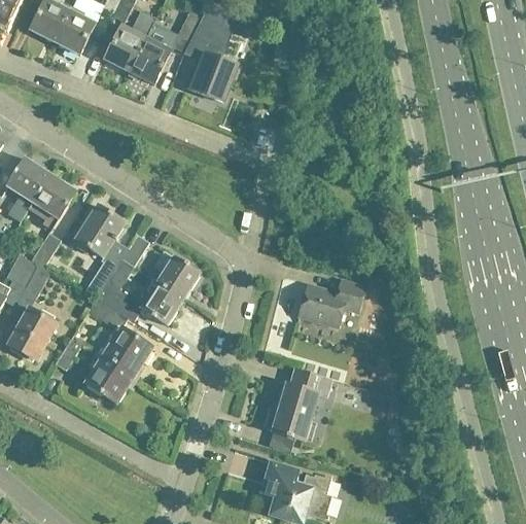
[(0,21),(3,23),(3,24),(5,25),(18,0),(0,0),(0,21)]
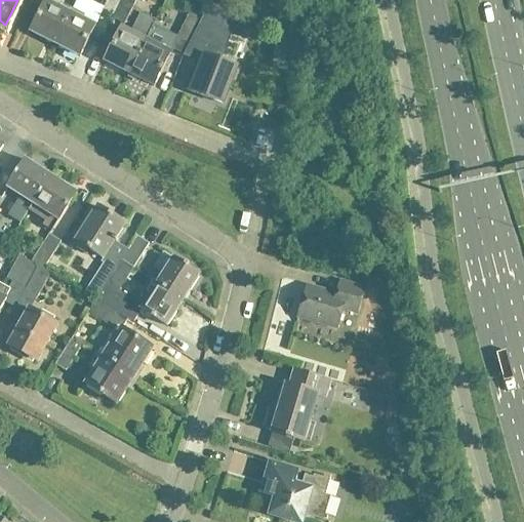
[(53,42),(72,6),(59,0),(58,3),(51,0),(44,0),(30,29),(33,31),(53,42)]
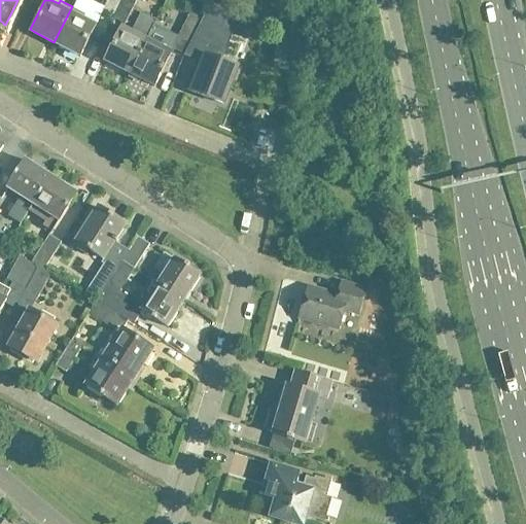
[(103,4),(101,10),(112,15),(119,0),(105,0),(103,4)]
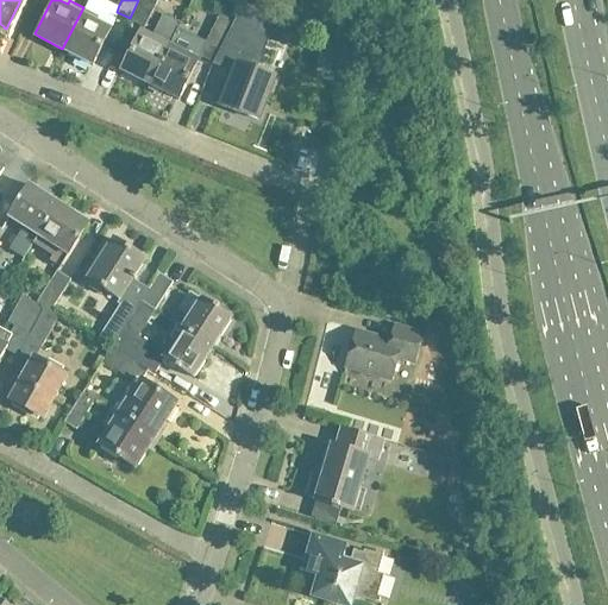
[(138,0),(130,18),(144,25),(157,0),(138,0)]
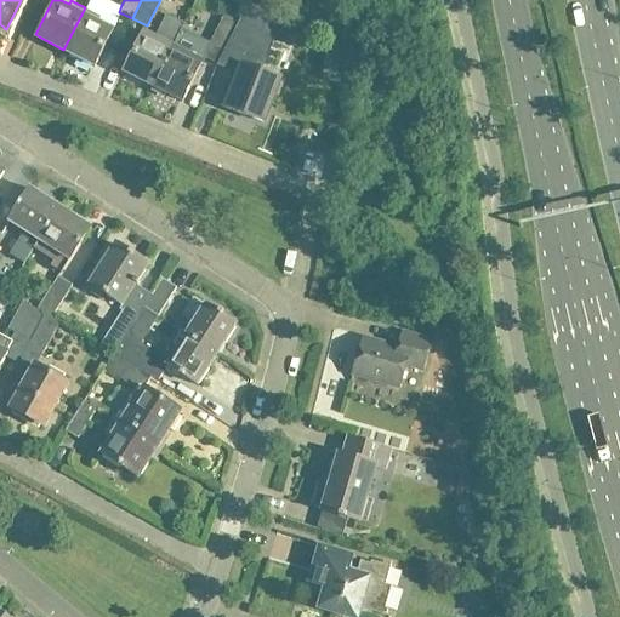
[(256,56),(269,26),(266,24),(273,7),(252,0),(249,0),(243,15),(239,13),(235,23),(226,43),(233,45),(225,64),(239,70),(225,106),(261,120),(278,78),(249,66),(254,55),(256,56)]
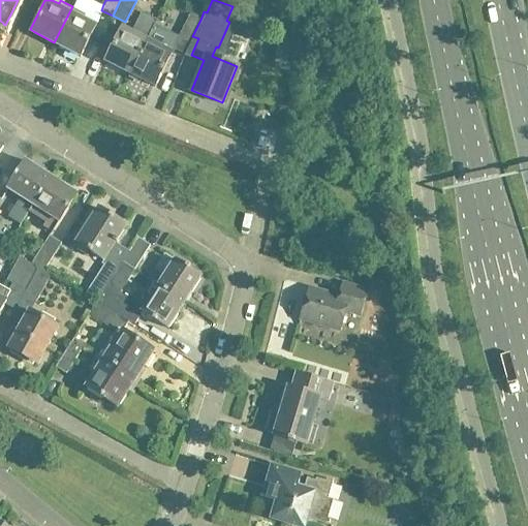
[(54,42),(79,55),(97,19),(72,6),(54,42)]
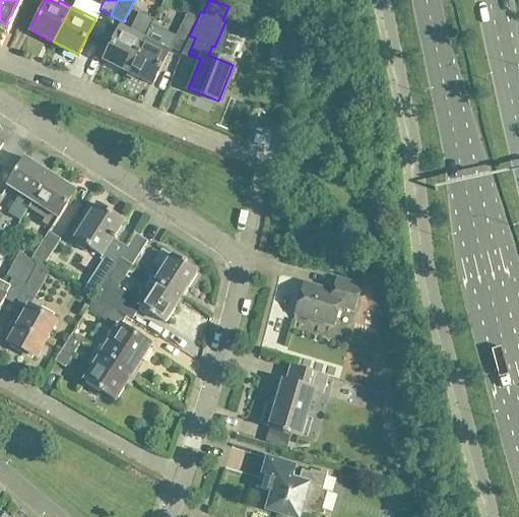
[(189,36),(197,19),(185,13),(170,47),(181,52),(189,36)]
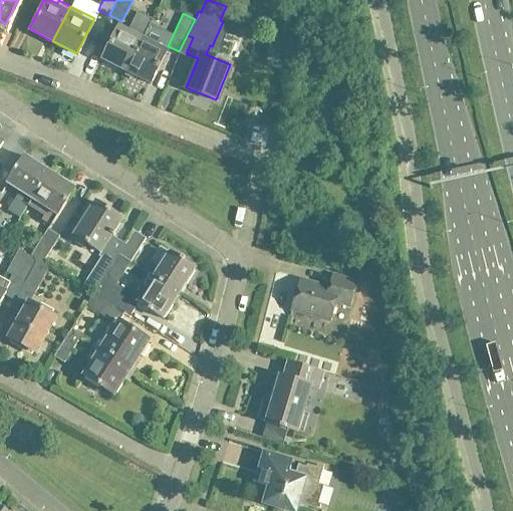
[(125,70),(142,37),(117,25),(101,57),(103,58),(125,70)]
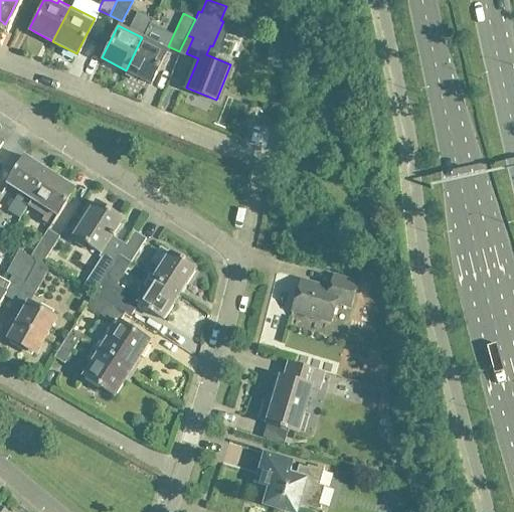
[(150,82),(166,50),(142,37),(126,70),(148,81),(147,81),(150,82)]
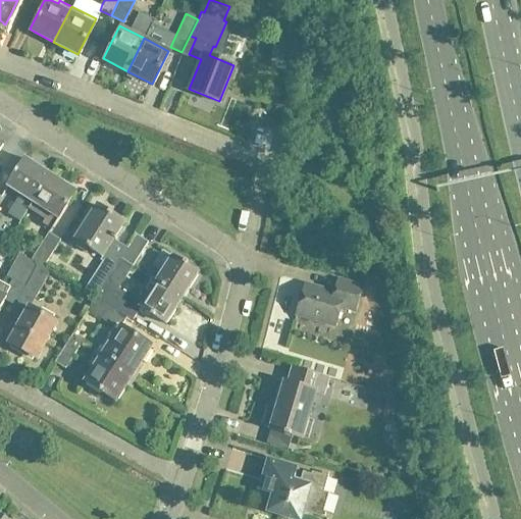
[(70,60),(66,75),(76,79),(81,63),(70,60)]
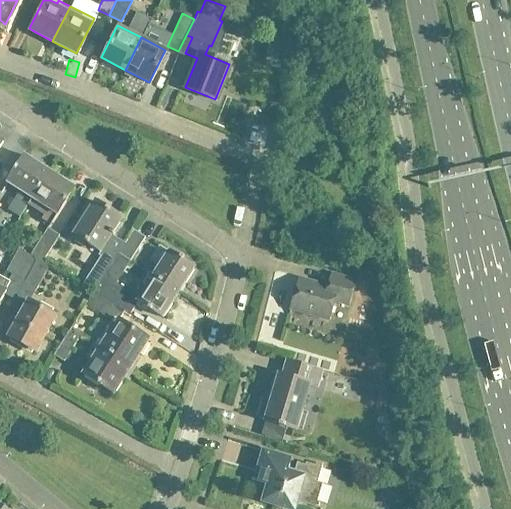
[(29,201),(49,170),(26,154),(25,153),(17,165),(15,165),(13,168),(15,169),(7,180),(22,190),(13,204),(22,210),(27,203),(29,200),(29,201)]
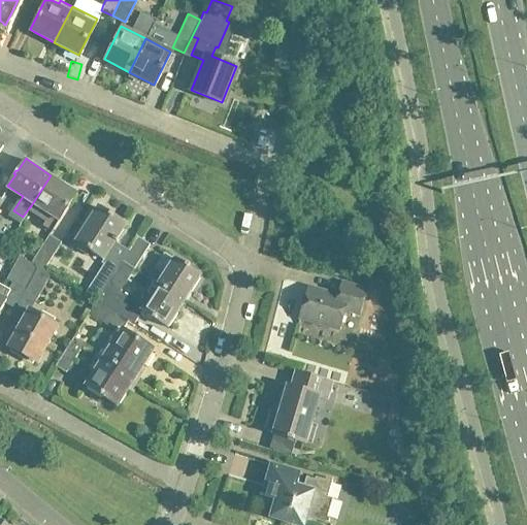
[(51,230),(76,191),(74,190),(74,191),(51,175),(30,207),(30,206),(28,209),(44,220),(41,224),(51,230)]
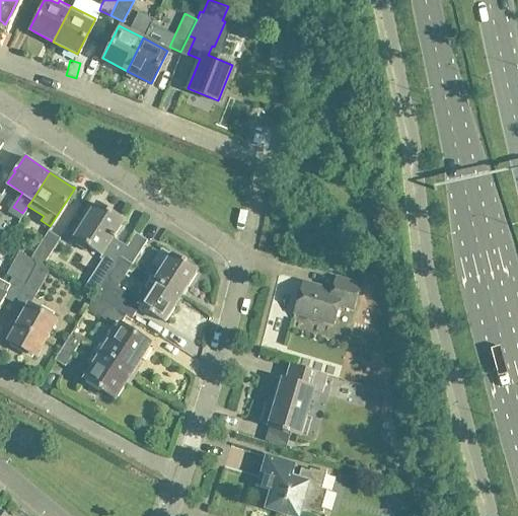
[(120,254),(107,247),(116,234),(115,233),(124,219),(96,202),(71,240),(85,249),(88,244),(100,252),(98,256),(101,259),(84,285),(95,292),(104,277),(112,267),(113,265),(119,255),(120,254)]
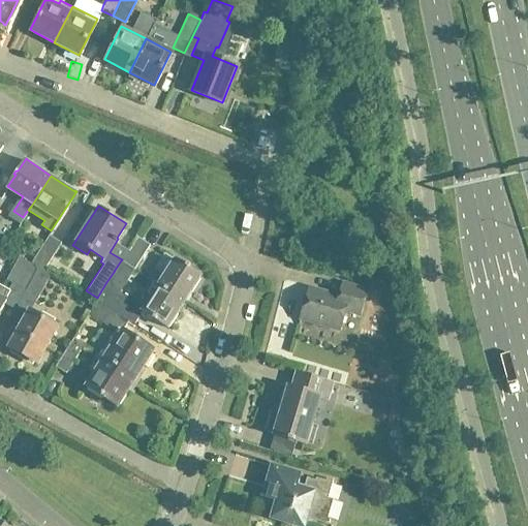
[(43,269),(61,241),(49,234),(31,260),(43,269)]
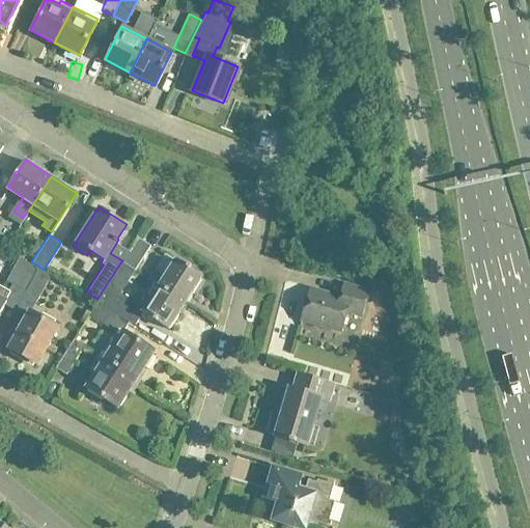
[(134,270),(150,245),(138,237),(122,260),(121,261),(134,270)]
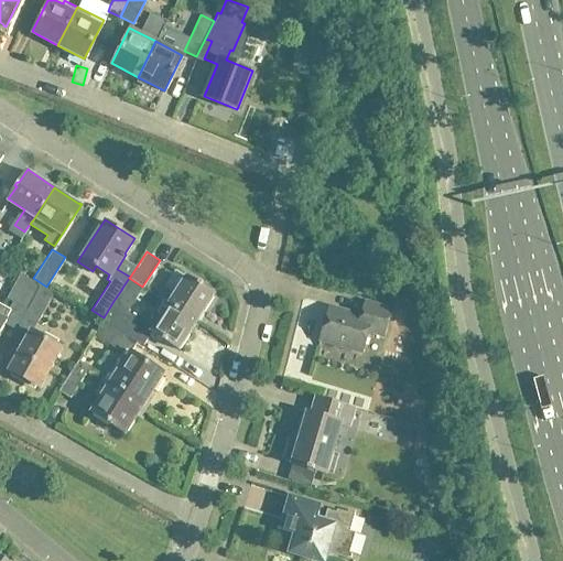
[(7,297),(26,308),(40,283),(20,272),(7,297)]
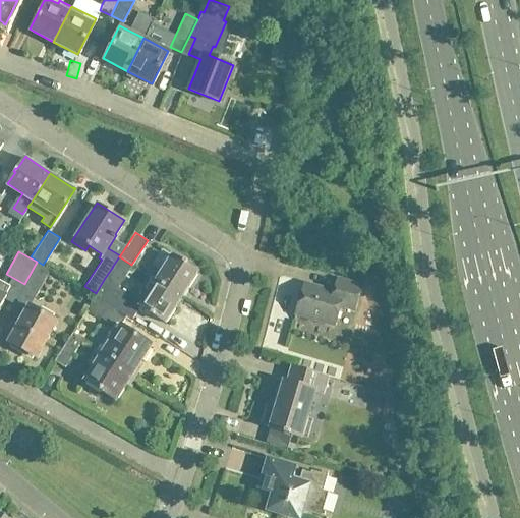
[(181,297),(197,272),(196,271),(197,269),(184,260),(183,262),(172,254),(162,270),(152,263),(145,273),(151,277),(181,297)]
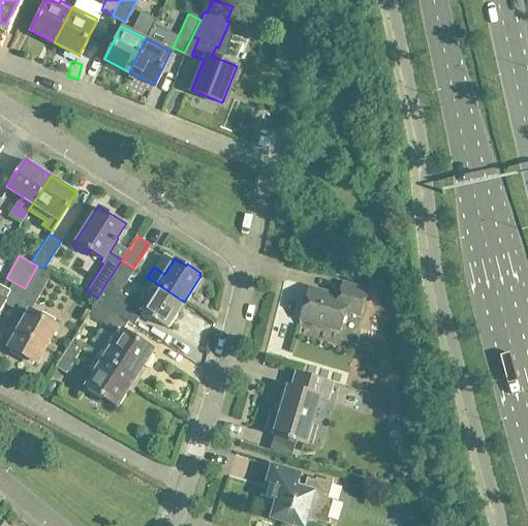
[(37,266),(25,288),(23,292),(35,300),(50,273),(37,266)]
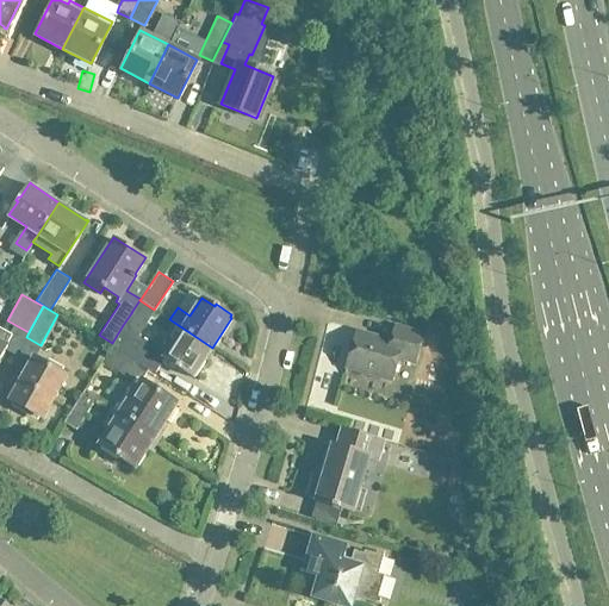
[(131,313),(123,325),(138,335),(145,323),(131,313)]
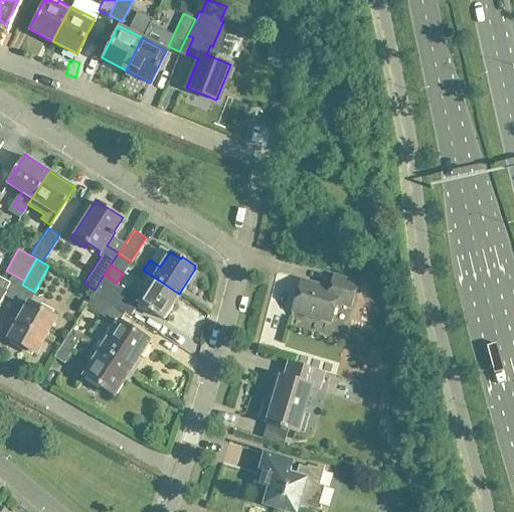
[(163,318),(179,294),(149,274),(143,284),(147,286),(137,301),(149,309),(148,310),(151,312),(152,311),(163,318)]
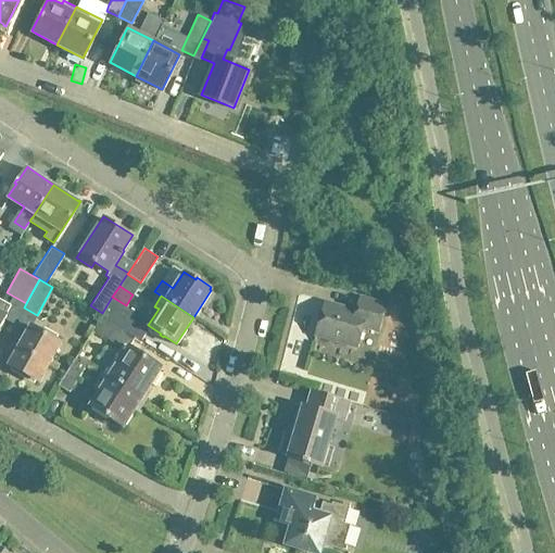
[(357,346),(363,326),(378,330),(386,304),(360,296),(355,311),(325,302),(315,334),(357,346)]
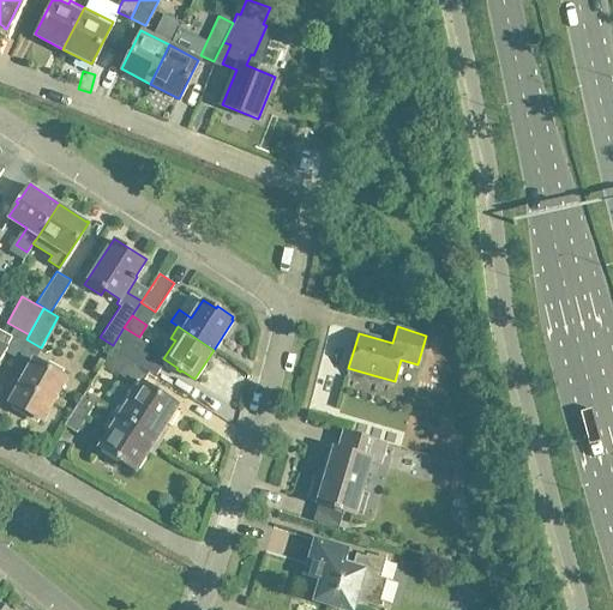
[(138,362),(150,345),(139,337),(124,327),(113,345),(138,362)]
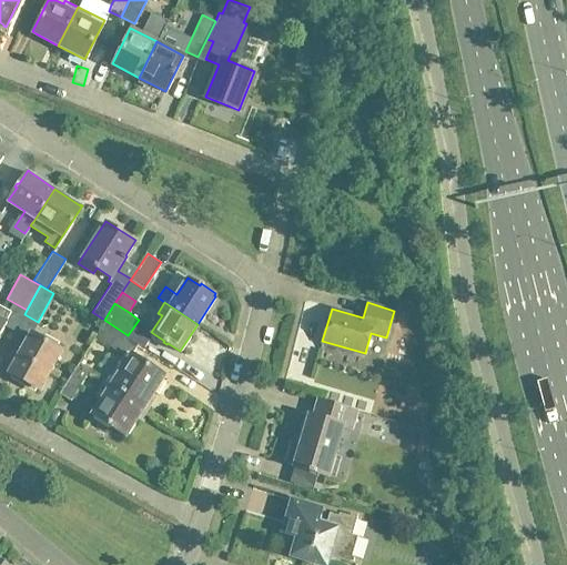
[(0,331),(6,321),(11,311),(0,304),(0,335),(0,331)]
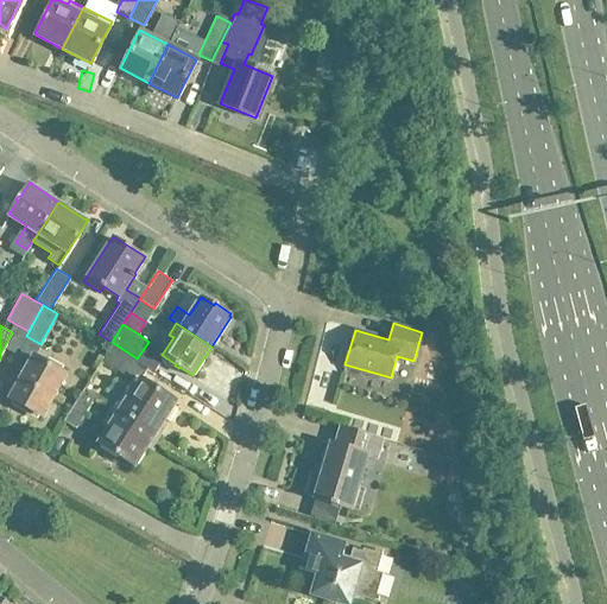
[(137,360),(112,343),(101,358),(127,375),(137,360)]
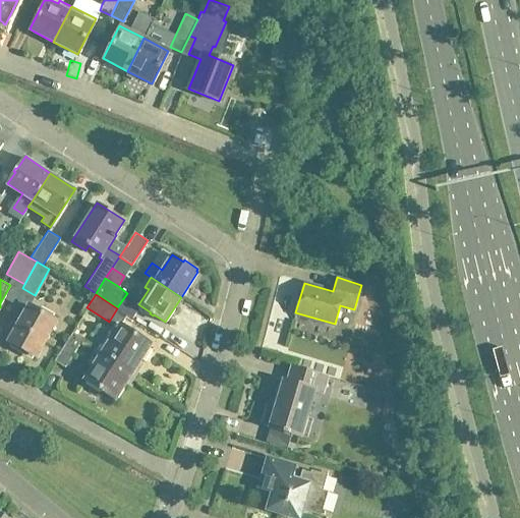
[(37,356),(56,321),(27,304),(7,340),(37,356)]
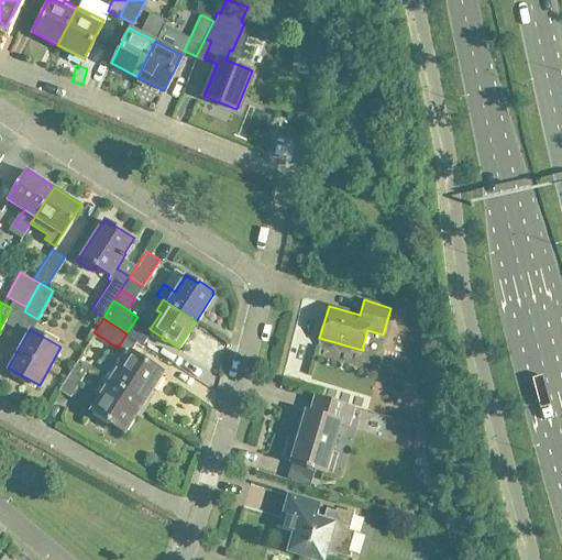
[(161,375),(163,372),(125,348),(106,377),(143,402),(153,387),(156,390),(164,379),(161,375)]
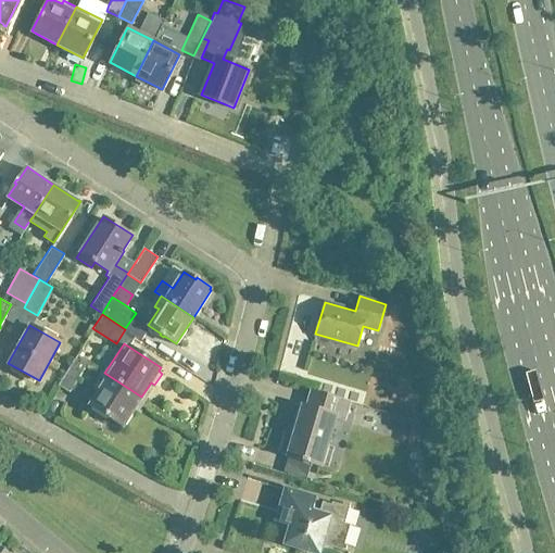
[(68,390),(87,362),(76,354),(57,384),(68,390)]
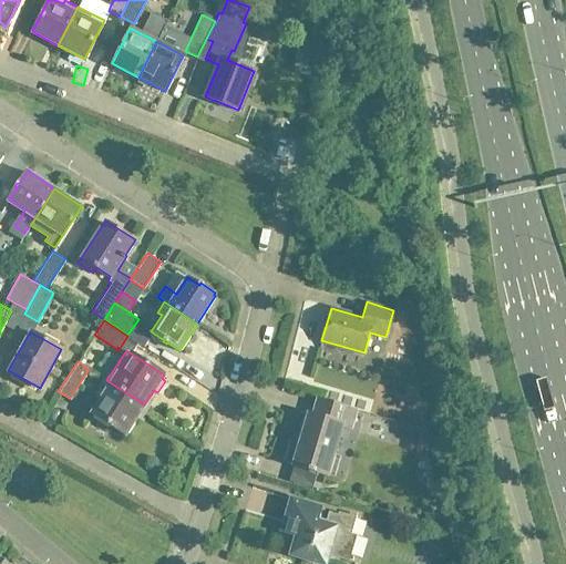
[(124,434),(144,404),(106,380),(99,392),(103,395),(91,412),(124,434)]
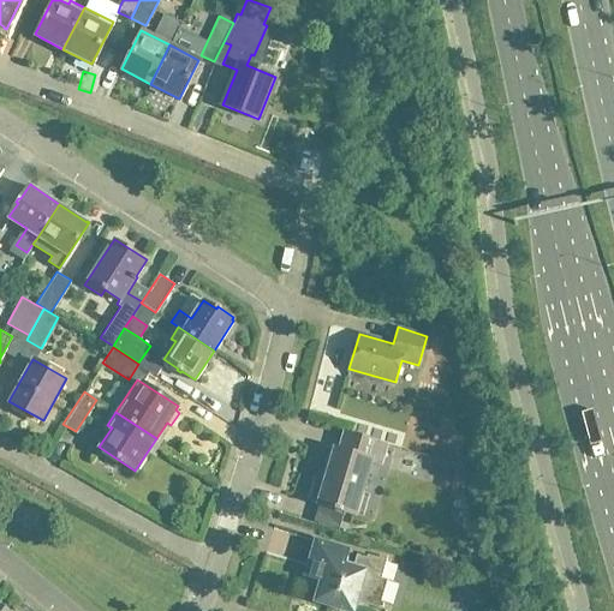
[(356,514),(371,461),(381,463),(387,443),(345,431),(340,449),(331,447),(321,478),(316,477),(310,499),(317,503),(313,519),(338,527),(343,510),(356,514)]
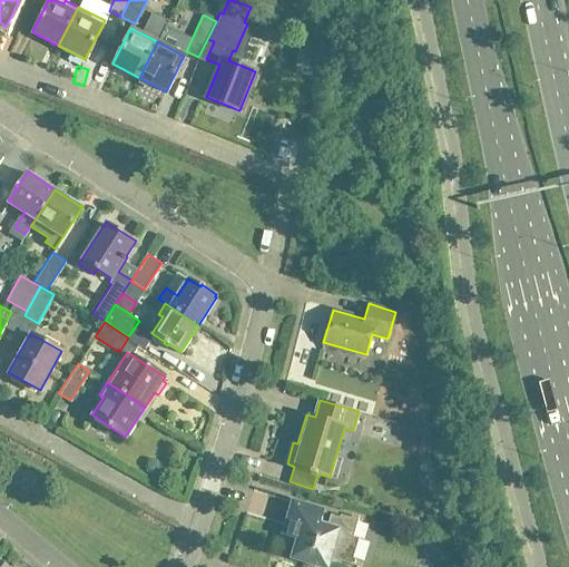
[(352,535),(357,515),(352,514),(351,516),(341,512),(340,516),(330,512),(327,521),(321,519),(324,510),(294,501),(284,534),(300,538),(294,556),(326,566),(330,556),(353,563),(354,557),(353,556),(357,537),(352,535)]
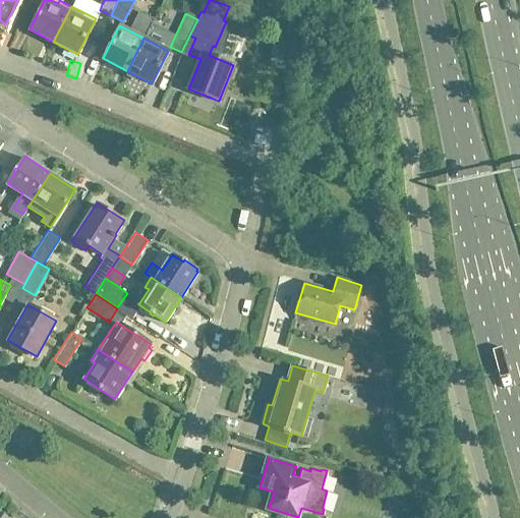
[(402,466),(388,470),(392,483),(405,480),(402,466)]
